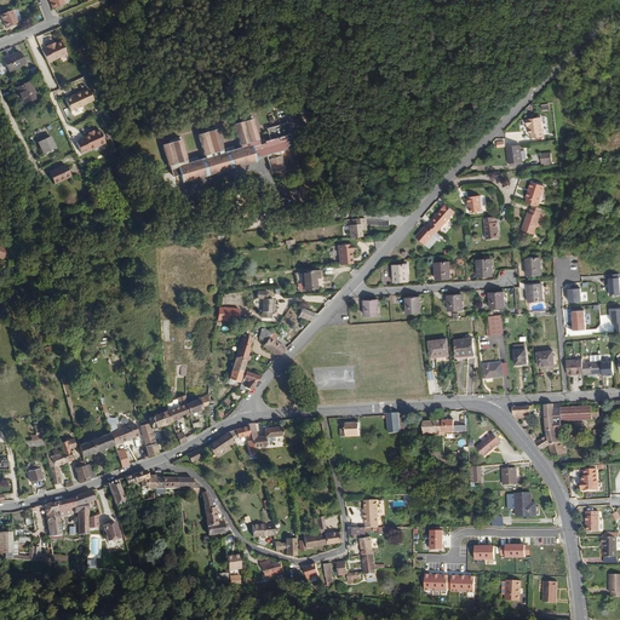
[(18,24),(13,12),(1,17),(6,29),(18,24)]
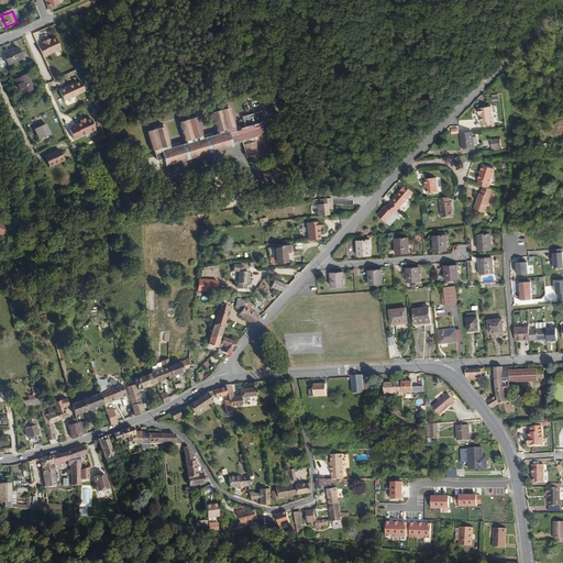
[(59,52),(54,40),(48,42),(46,43),(45,42),(41,44),(42,46),(37,48),(40,54),(42,59),(59,52)]
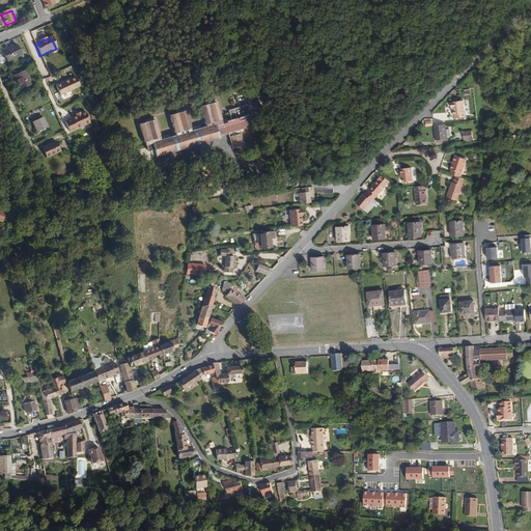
[(20,57),(15,46),(10,48),(10,50),(1,53),(6,63),(20,57)]
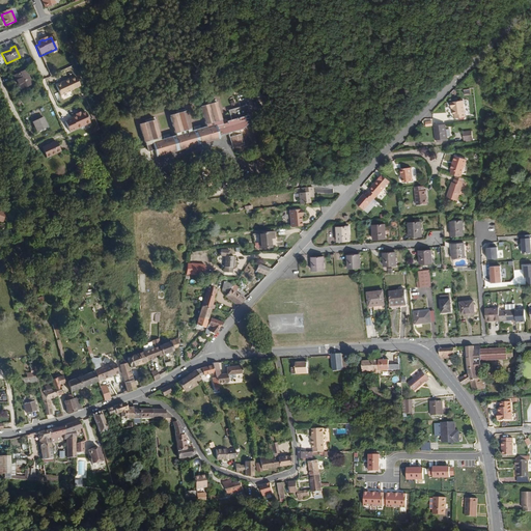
[(31,85),(24,72),(14,77),(16,82),(17,81),(21,90),(31,85)]
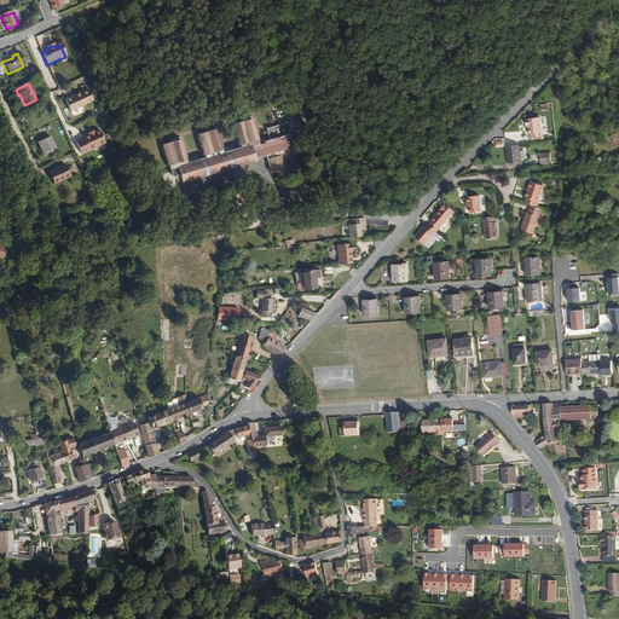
[(85,106),(79,94),(73,97),(74,98),(70,99),(64,102),(69,114),(85,106)]
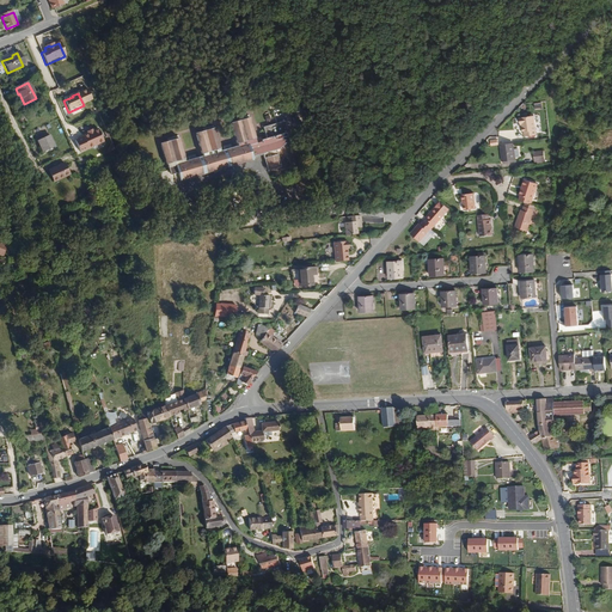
[(537,135),(534,116),(520,118),(521,126),(522,126),(524,128),(524,133),(525,133),(526,138),(537,135)]
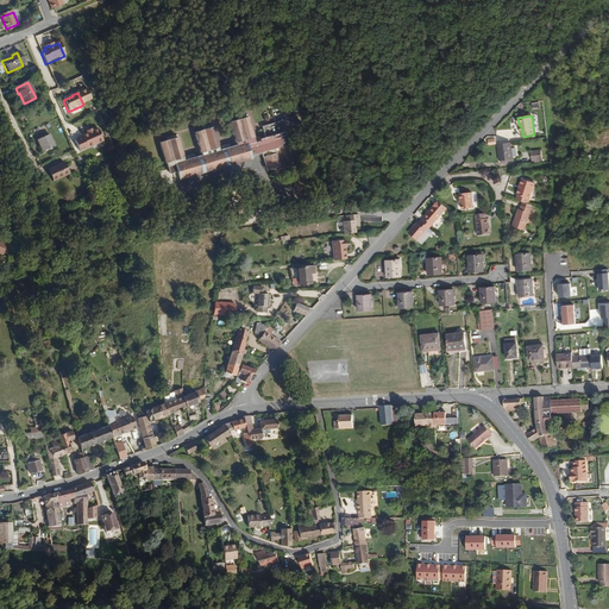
[(281,167),(276,150),(280,149),(280,146),(282,146),(281,145),(283,144),(283,143),(286,143),(284,139),(282,139),(281,137),(286,136),(284,132),(288,131),(284,120),(263,126),(267,137),(261,139),(262,142),(256,143),(255,138),(256,138),(249,117),(230,123),(236,144),(237,143),(238,145),(231,148),(230,144),(223,145),(224,149),(220,150),(219,149),(220,149),(213,127),(194,133),(201,155),(201,154),(202,156),(195,158),(194,155),(187,156),(188,159),(184,161),(184,158),(179,138),(158,144),(165,164),(167,164),(169,171),(155,175),(156,180),(159,180),(159,181),(169,187),(171,186),(171,188),(174,187),(174,190),(179,192),(175,182),(180,181),(180,182),(253,161),(252,155),(257,154),(262,152),(263,151),(268,170),(281,167)]
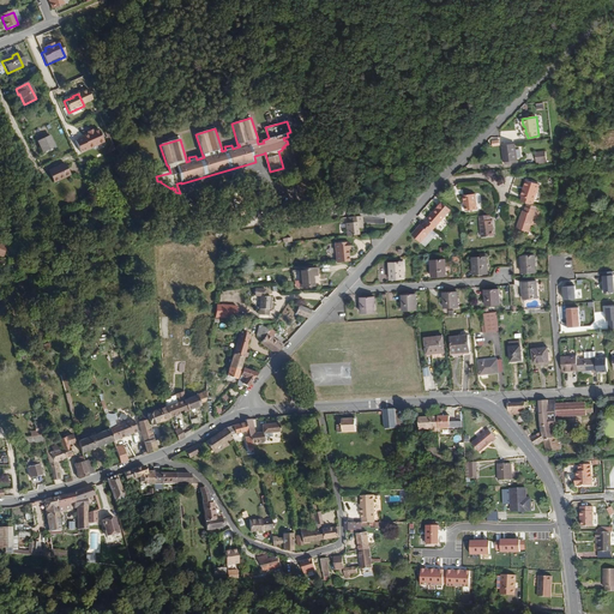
[(79,155),(102,144),(97,131),(91,133),(86,136),(82,138),(73,143),(79,155)]
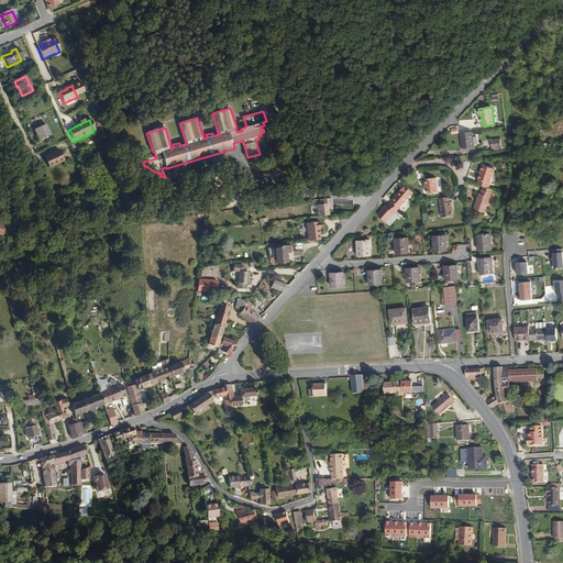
[(51,139),(45,128),(34,132),(39,144),(51,139)]
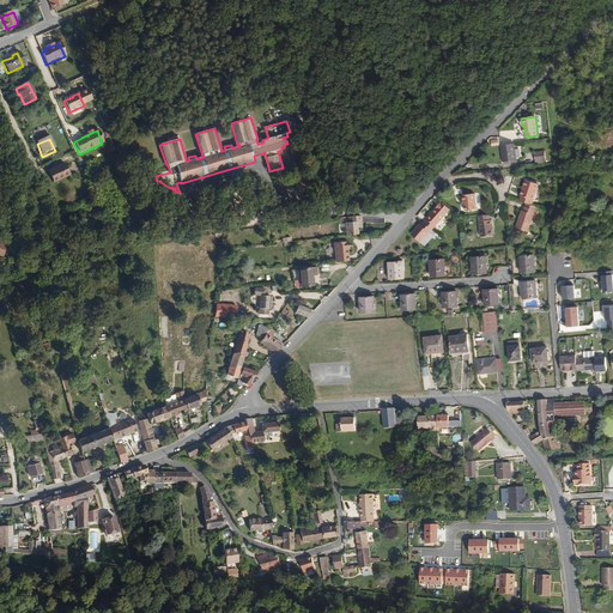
[(517,163),(515,144),(502,146),(504,164),(517,163)]
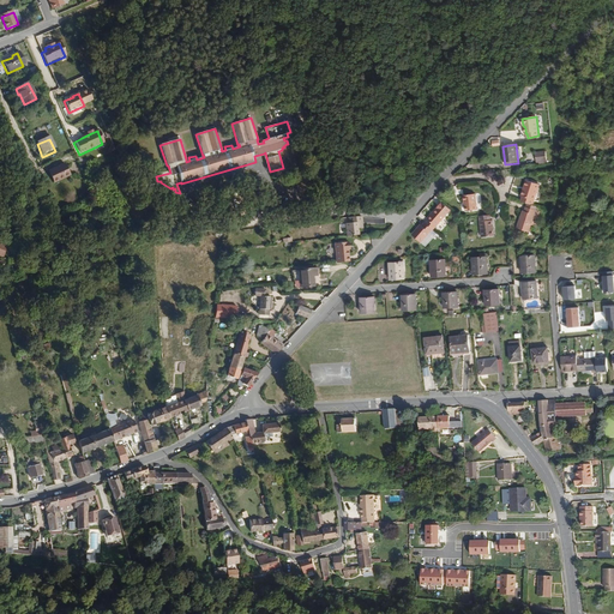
[(548,161),(547,152),(536,154),(537,162),(548,161)]
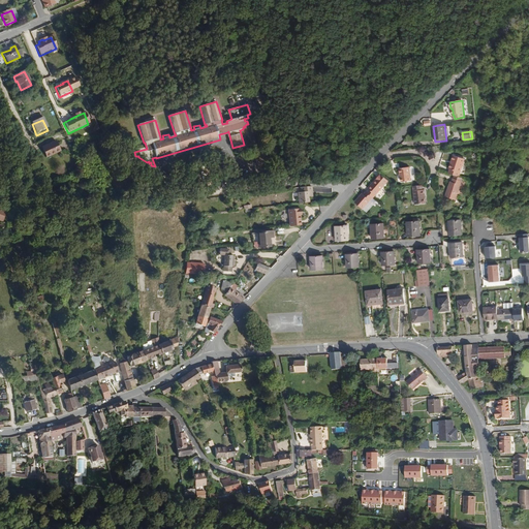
[(59,155),(54,145),(40,151),(44,161),(59,155)]
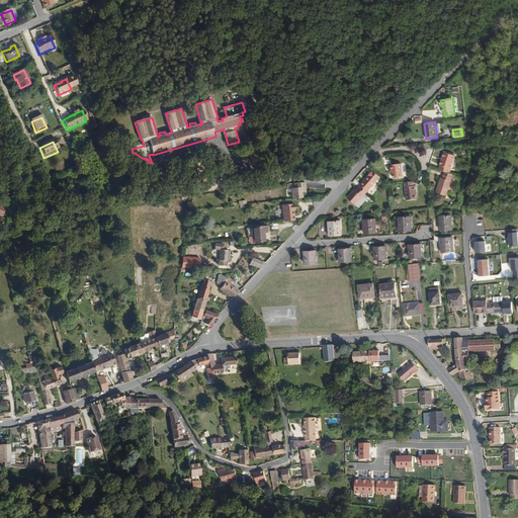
[(451,172),(457,155),(445,151),(444,156),(445,156),(443,165),(441,169),(451,172)]
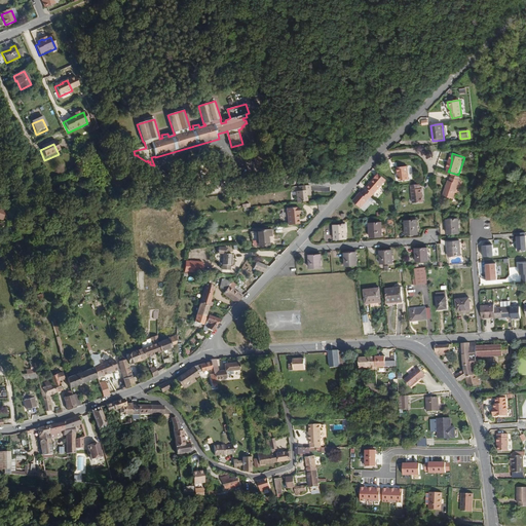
[(410,178),(409,164),(397,165),(398,172),(399,172),(399,180),(410,178)]
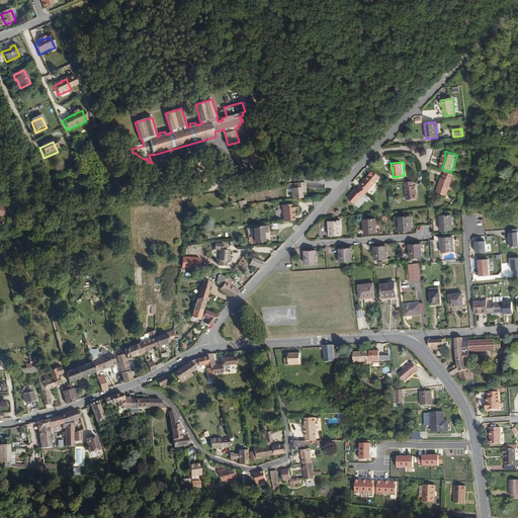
[(366,193),(376,182),(368,174),(360,183),(361,184),(359,186),(366,193)]
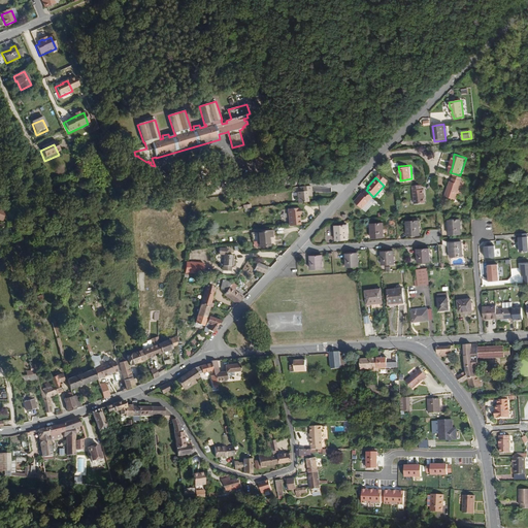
[(457,200),(463,180),(453,177),(452,182),(451,180),(446,196),(457,200)]
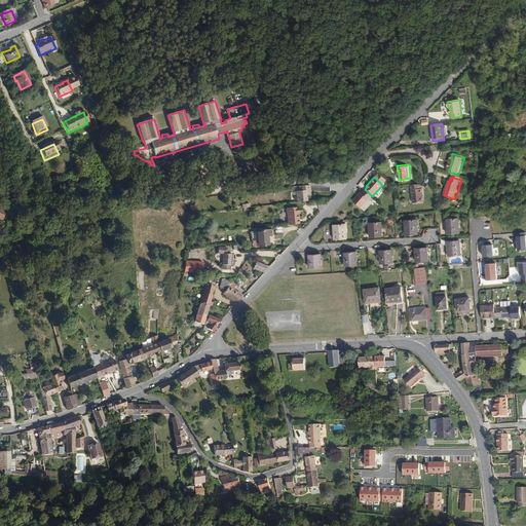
[(424,201),(423,188),(422,188),(421,183),(411,185),(413,202),(424,201)]
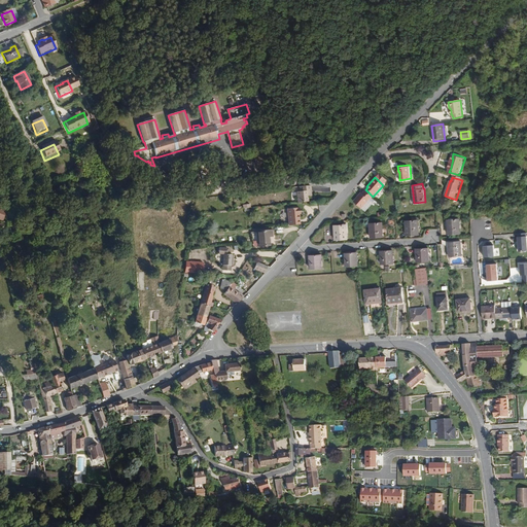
[(313,196),(312,186),(306,186),(300,186),(301,190),(297,191),(299,202),(309,201),(308,196),(313,196)]
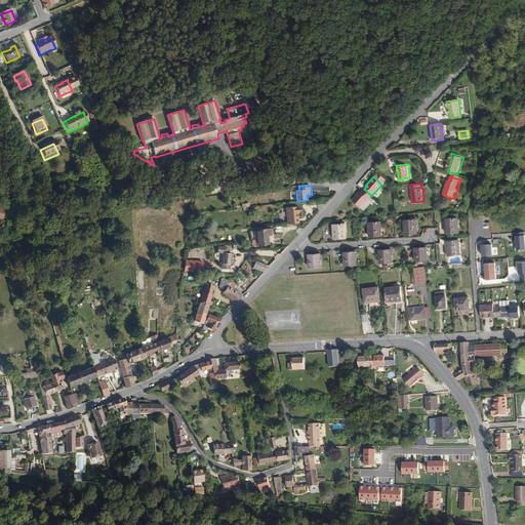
[(360,206),(371,196),(364,189),(361,192),(360,191),(353,199),(360,206)]
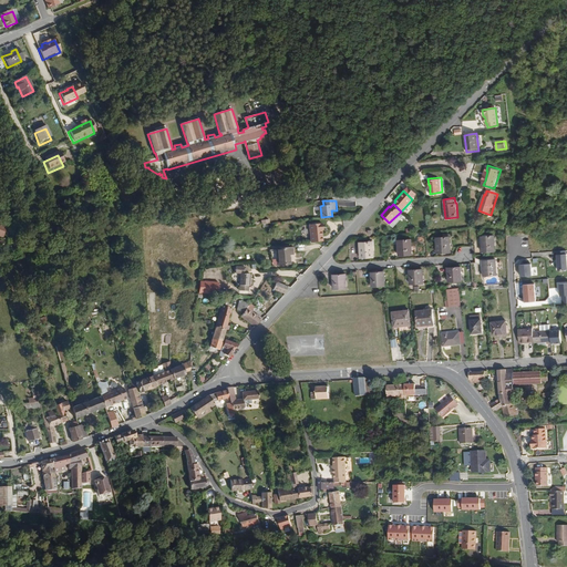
[(325,241),(322,224),(310,225),(312,243),(325,241)]
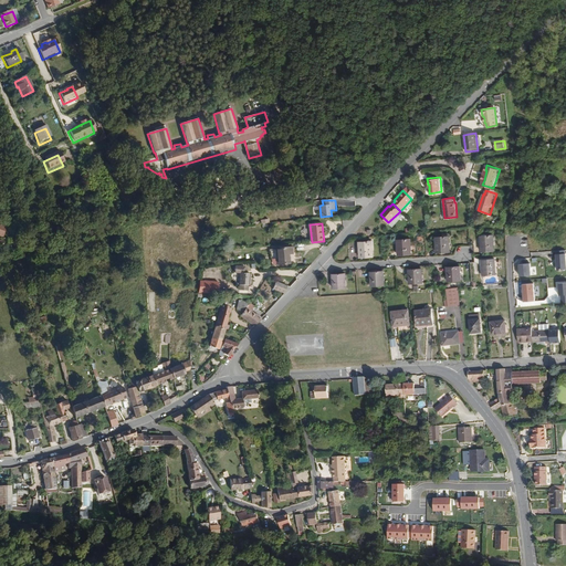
[(449,251),(448,236),(435,237),(436,252),(449,251)]
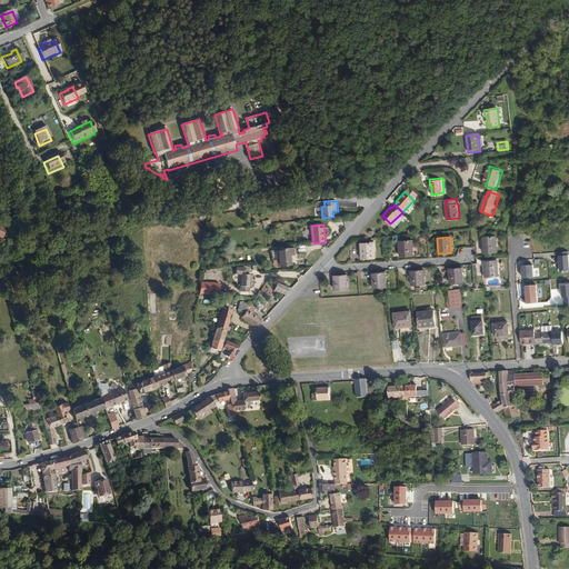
[(497,252),(496,237),(482,237),(483,252),(497,252)]
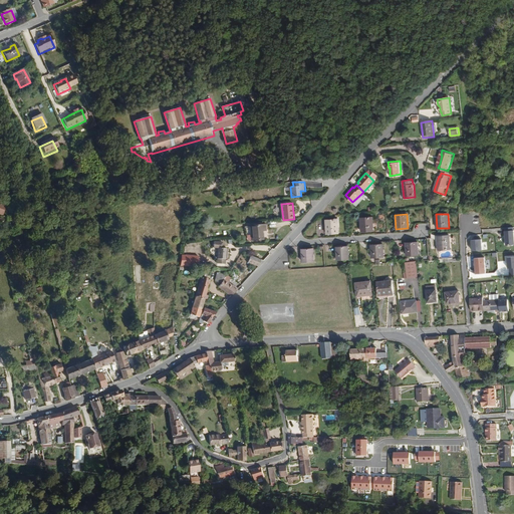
[(372,231),(372,217),(359,218),(360,231),(372,231)]
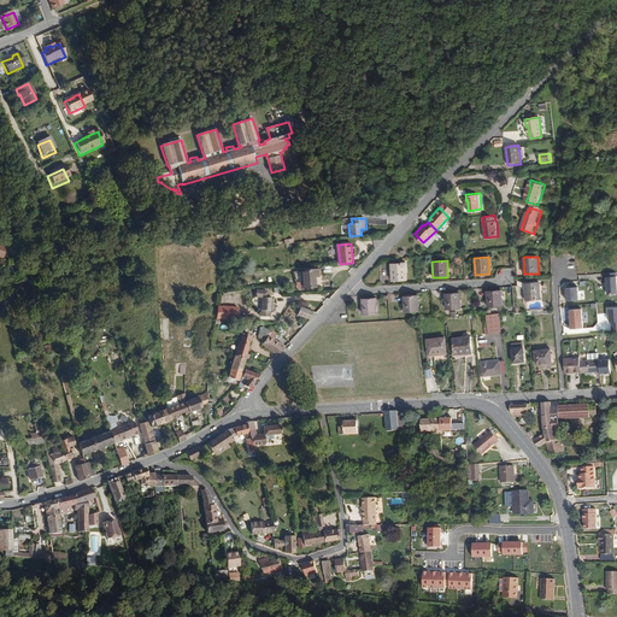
[(406,280),(405,263),(391,264),(392,280),(406,280)]
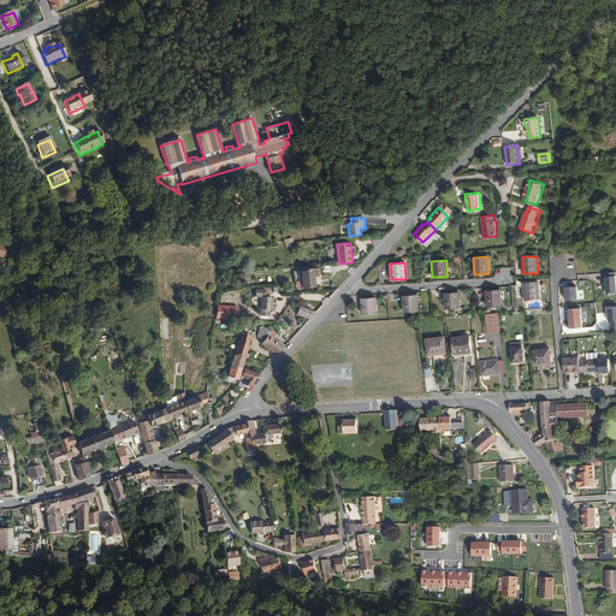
[(312,289),(312,282),(309,282),(309,278),(313,277),(312,271),(297,272),(298,290),(312,289)]
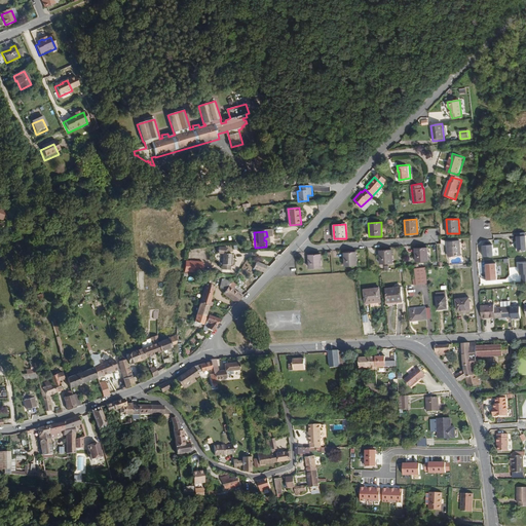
[(518,252),(525,251),(525,240),(525,236),(517,236),(518,252)]
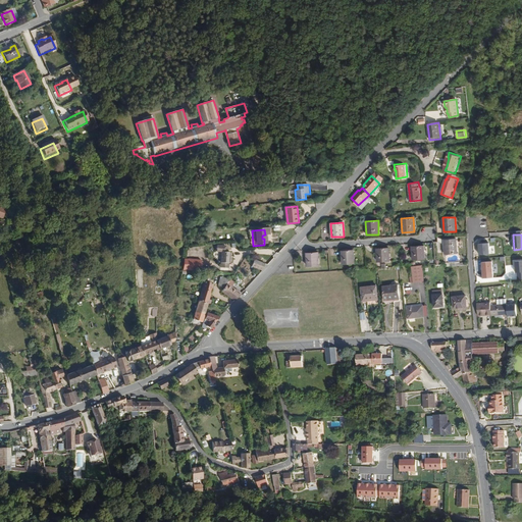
[(457,253),(456,240),(444,240),(445,254),(457,253)]
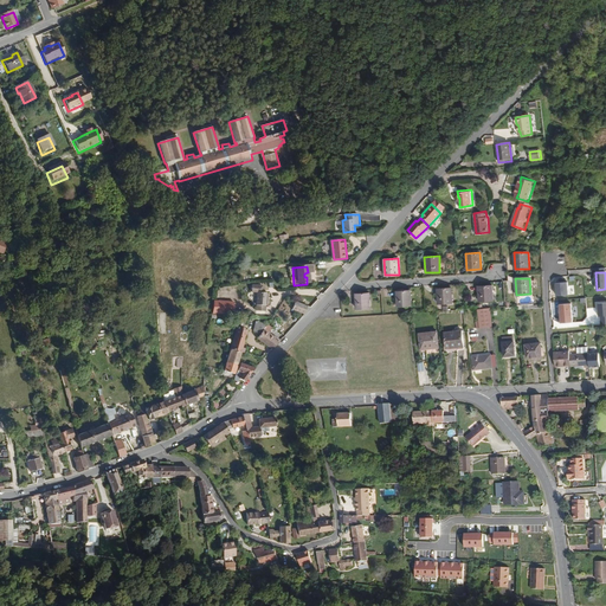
[(568,282),(556,283),(558,295),(569,295),(568,282)]
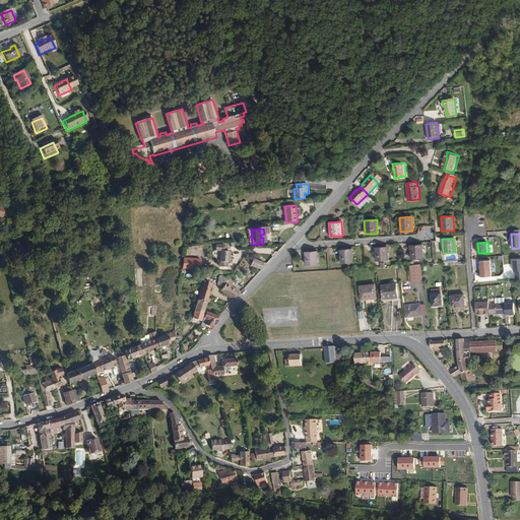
[(228,267),(228,251),(223,251),(223,245),(215,245),(215,251),(219,251),(219,267),(228,267)]
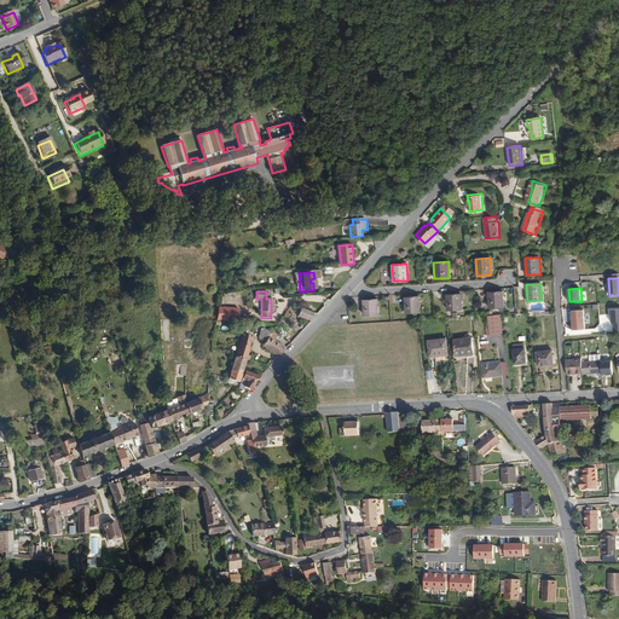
[(504,307),(504,291),(490,291),(491,308),(504,307)]
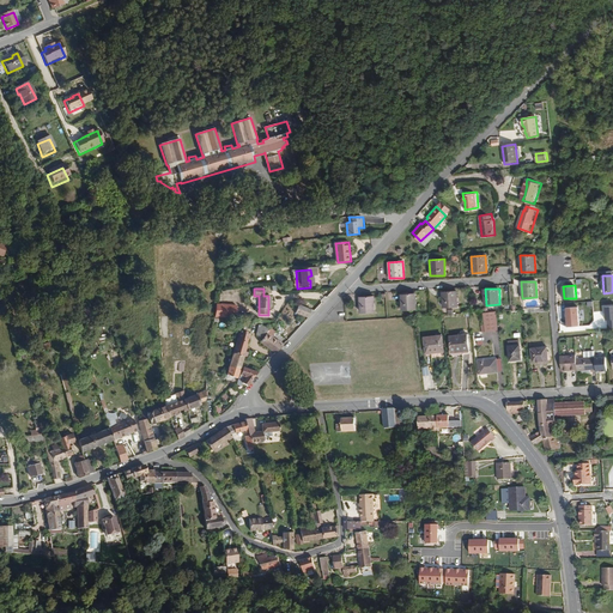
[(457,308),(456,291),(442,292),(443,309),(457,308)]
